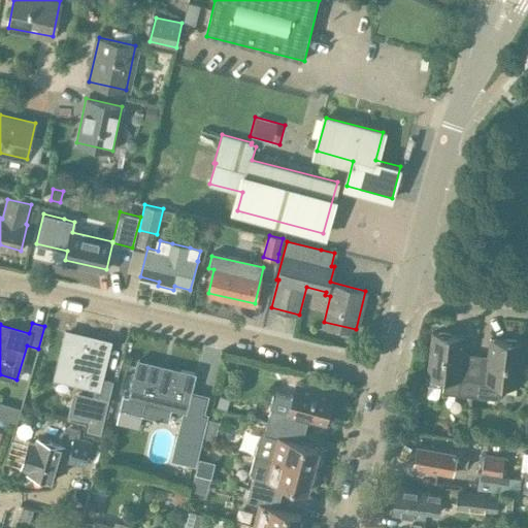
[(98,388),(110,341),(67,330),(55,376),(98,388)]
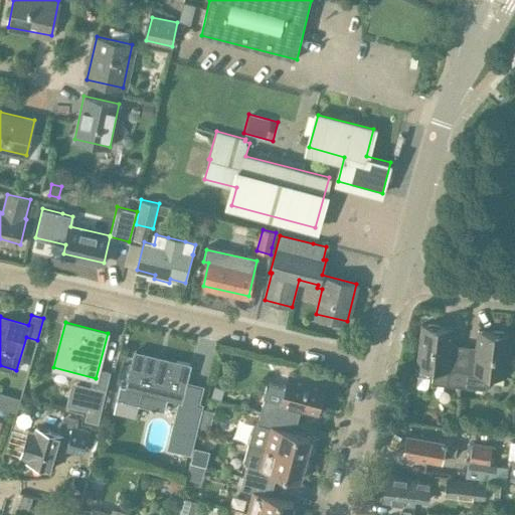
[(460,386),(464,353),(452,351),(455,328),(422,324),(417,365),(434,367),(432,383),(460,386)]
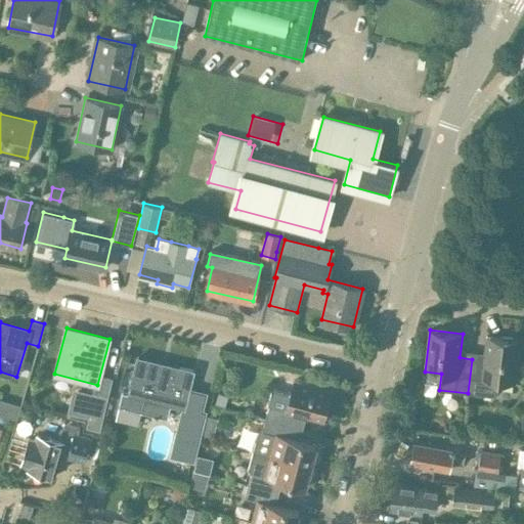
[(515,382),(520,340),(487,336),(484,360),(472,359),(468,393),(496,396),(498,380),(515,382)]
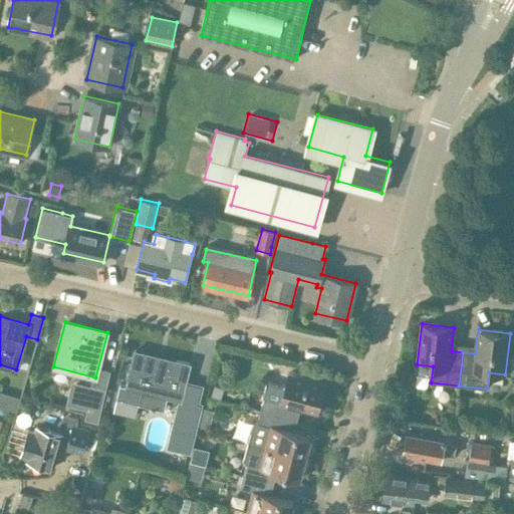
[(190,363),(177,359),(176,365),(135,355),(126,384),(120,383),(116,399),(117,399),(114,411),(136,416),(143,390),(181,400),(190,363)]
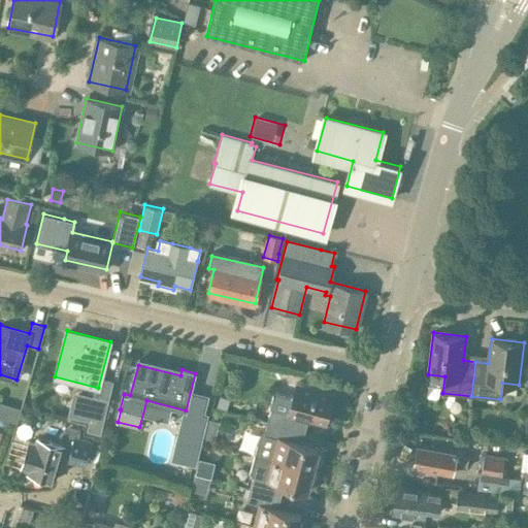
[(273,399),(268,421),(294,428),(300,430),(303,417),(326,423),(334,393),(296,383),(292,398),(275,394),(273,399)]
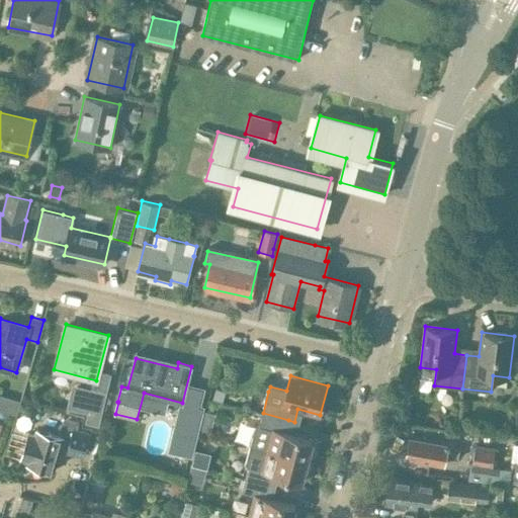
[(223,401),(226,391),(216,387),(212,398),(223,401)]
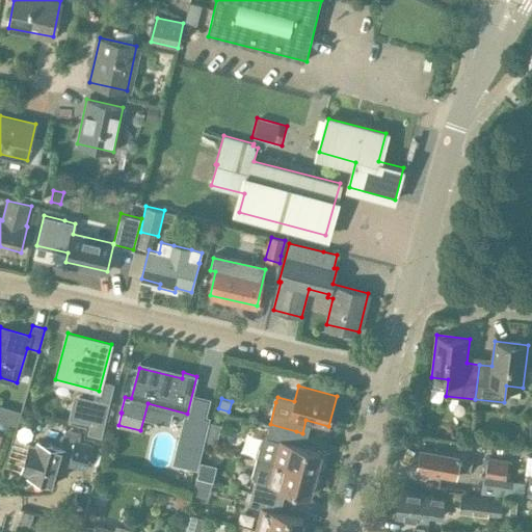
[(96,403),(83,400),(77,425),(87,427),(84,439),(103,443),(112,403),(97,399),(96,403)]
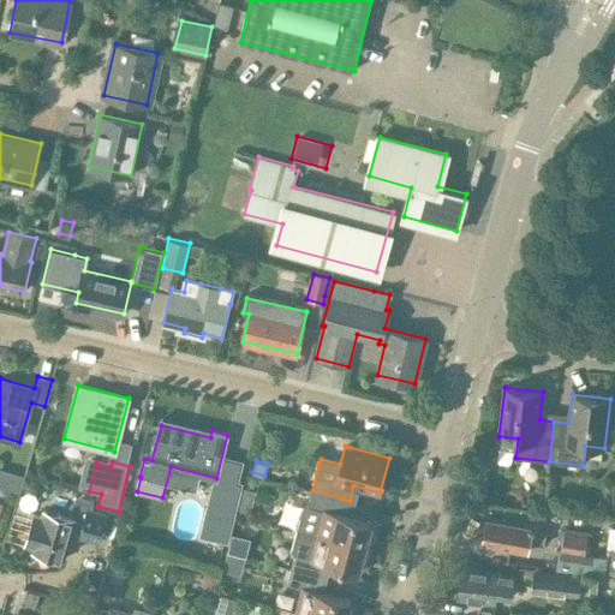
[(0,487),(19,493),(25,476),(0,467),(0,487)]
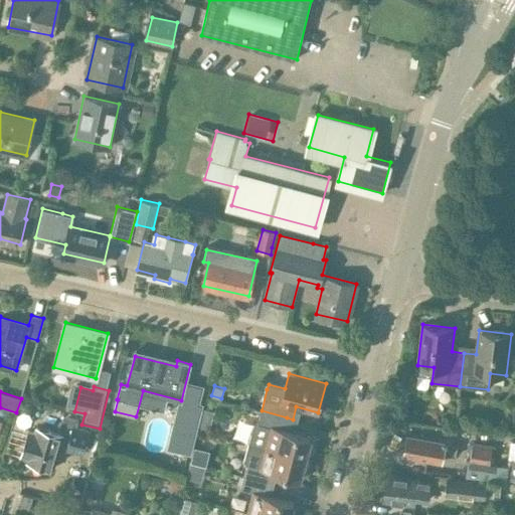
[(190,453),(202,402),(185,398),(179,425),(174,424),(168,448),(190,453)]
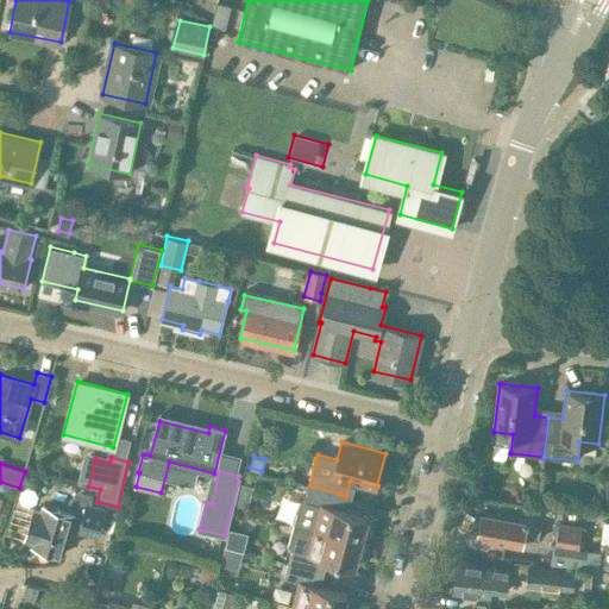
[(336,507),(339,494),(309,485),(306,500),(300,503),(295,523),(362,541),(369,515),(336,507)]
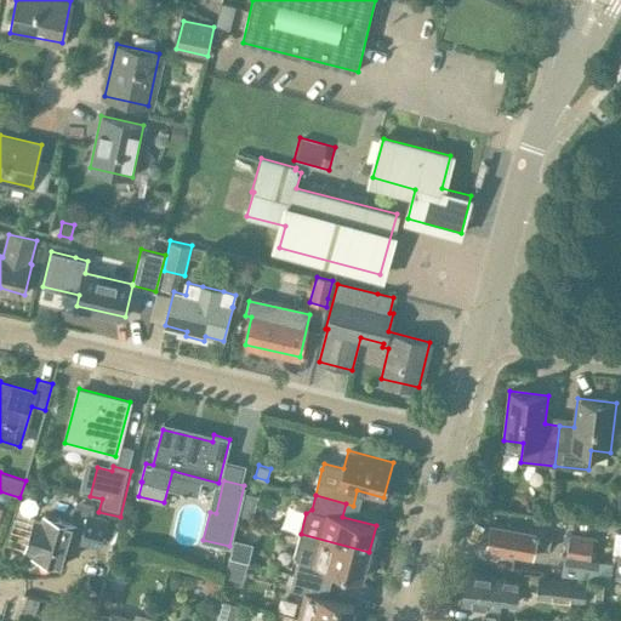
[(78,499),(72,518),(86,522),(81,541),(100,546),(108,518),(92,514),(96,503),(78,499)]
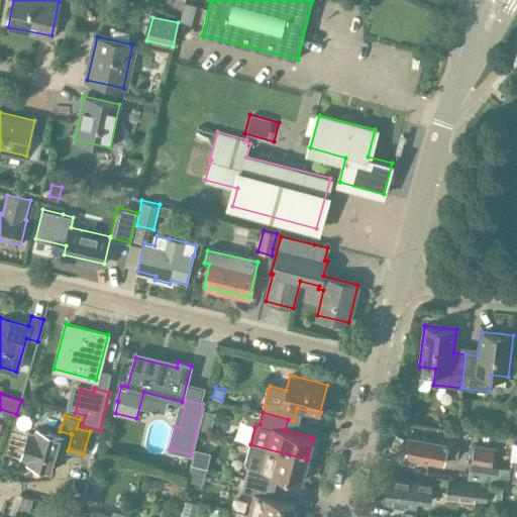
[(54,470),(64,436),(36,429),(35,433),(28,431),(21,458),(27,460),(26,462),(54,470)]
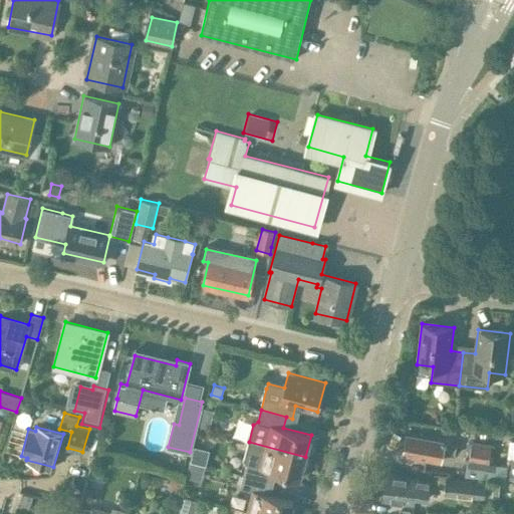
[(457,443),(445,441),(407,433),(403,452),(441,460),(442,453),(455,456),(457,443)]
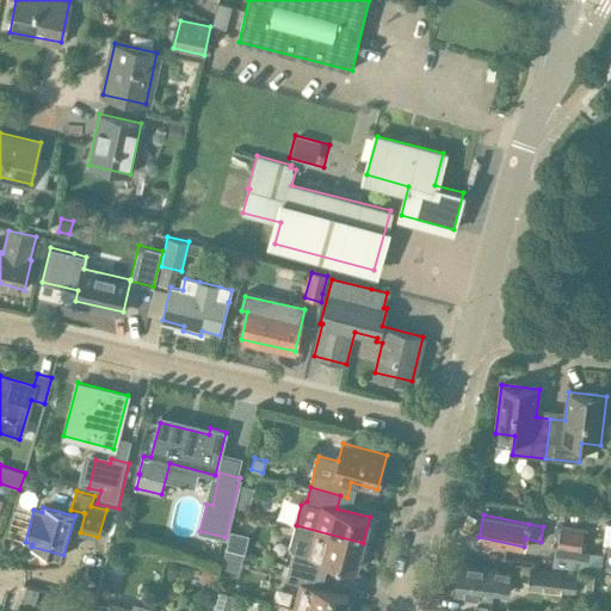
[(356,568),(363,543),(296,525),(290,545),(294,550),(290,565),(320,573),(322,560),(356,568)]
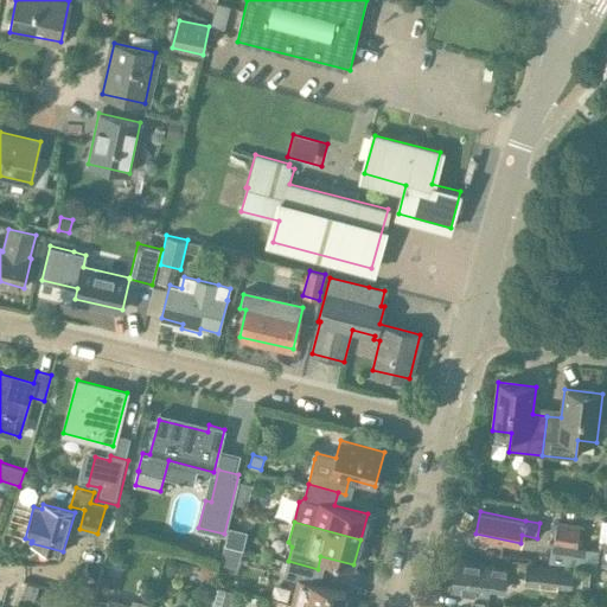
[(580,526),(556,523),(554,545),(577,549),(580,526)]
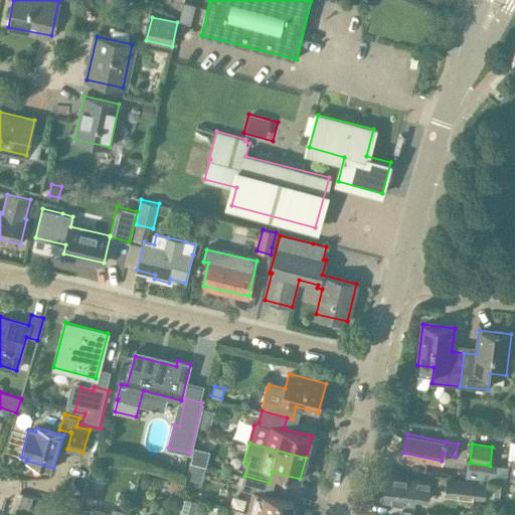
[(507,481),(508,468),(490,466),(470,463),(469,463),(466,463),(465,476),(507,481)]
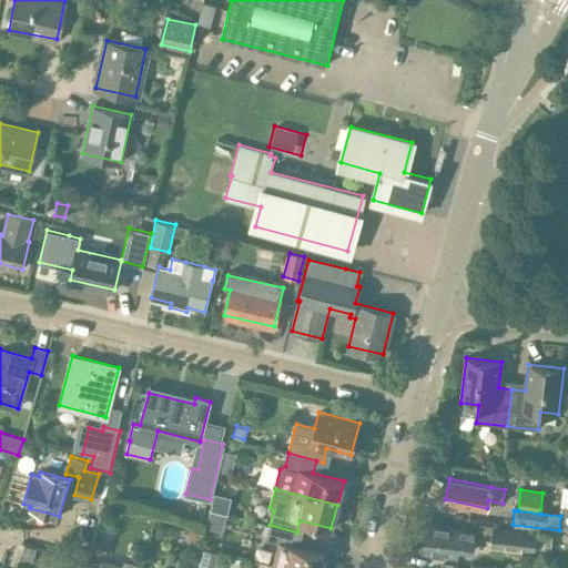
[(460,528),(460,527),(426,521),(422,551),(457,556),(459,546),(472,548),(474,535),(479,536),(479,538),(492,539),(492,547),(510,549),(511,546),(535,548),(537,530),(494,526),(494,525),(479,523),(478,530),(460,528)]
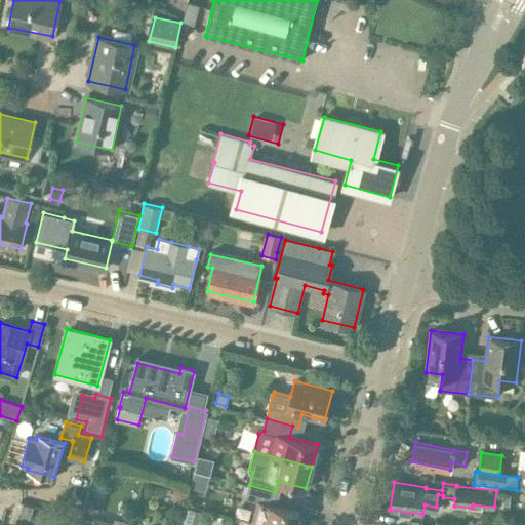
[(272,503),(275,492),(249,485),(245,497),(258,501),(253,522),(265,524),(295,524),(299,511),(272,503)]
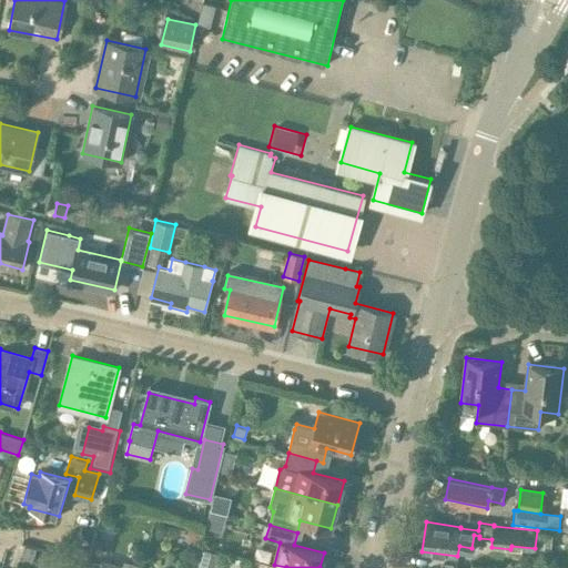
[(23,559),(32,563),(36,549),(27,547),(23,559)]
